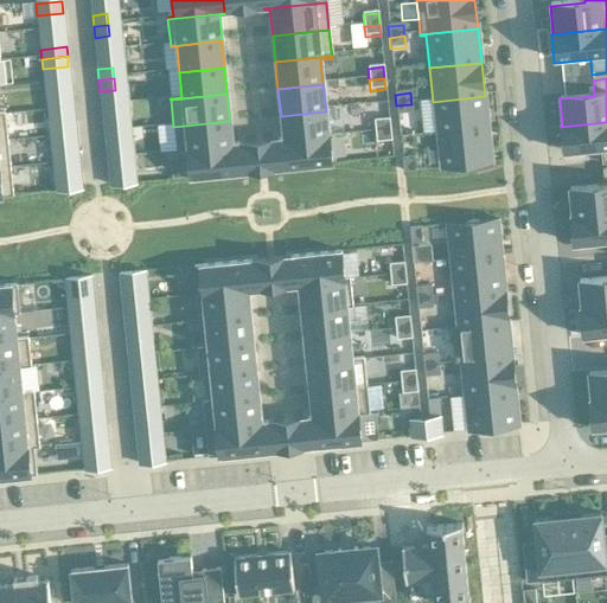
[(485,96),(433,102),(436,135),(489,130),(485,96)]
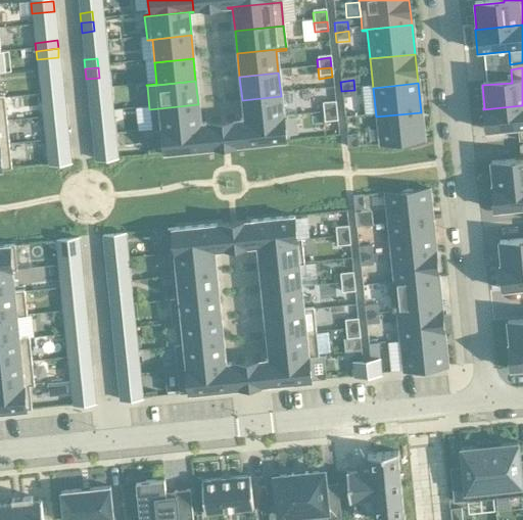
[(62,95),(61,87),(40,90),(41,97),(62,95)]
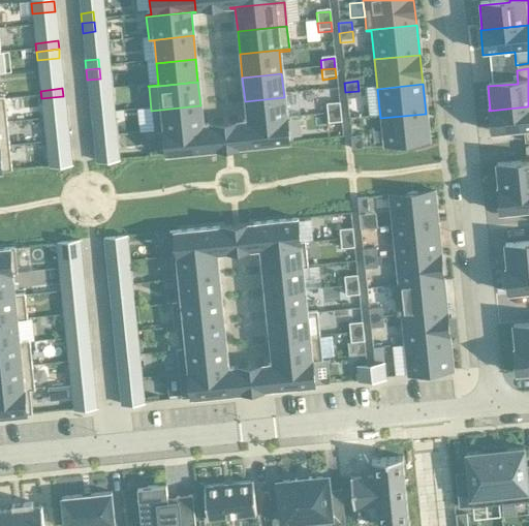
[(359,91),(345,92),(346,101),(360,100),(359,91)]
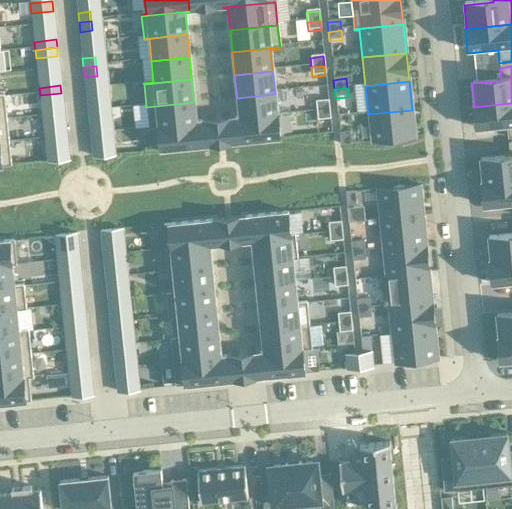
[(61,93),(40,95),(40,104),(62,101),(61,93)]
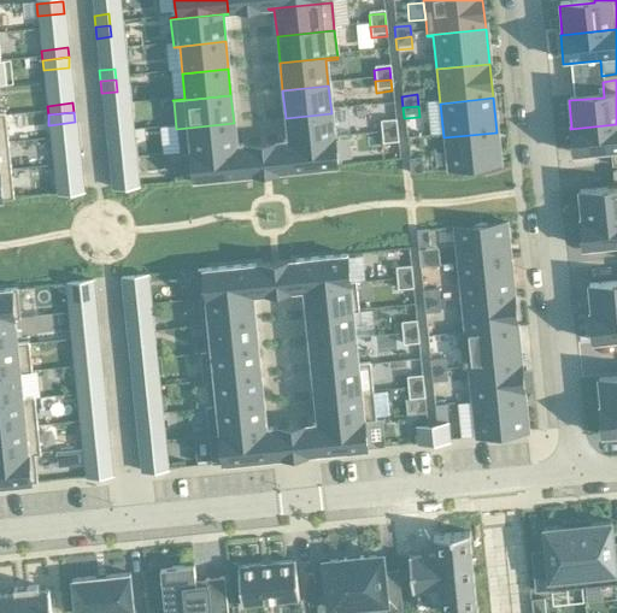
[(288,143),(282,145),(282,146),(334,140),(331,113),(286,118),(288,143)]
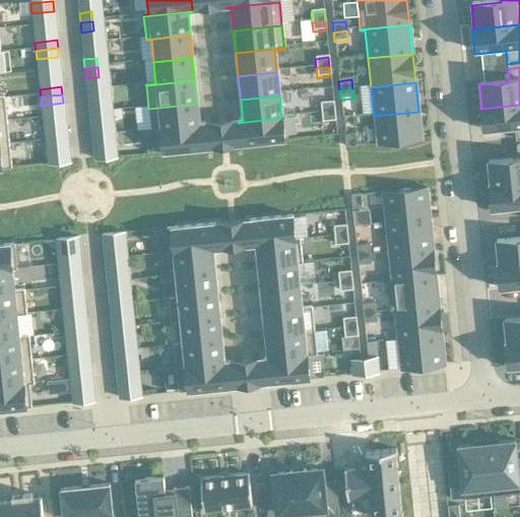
[(89,105),(88,105),(89,115),(103,114),(102,104),(89,105)]
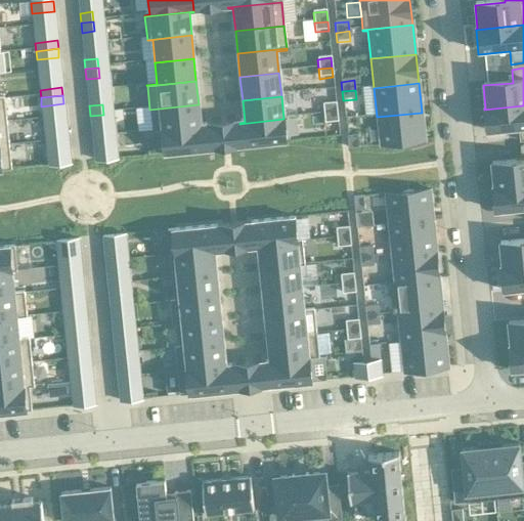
[(199,104),(149,110),(151,133),(206,127),(206,126),(201,127),(199,104)]
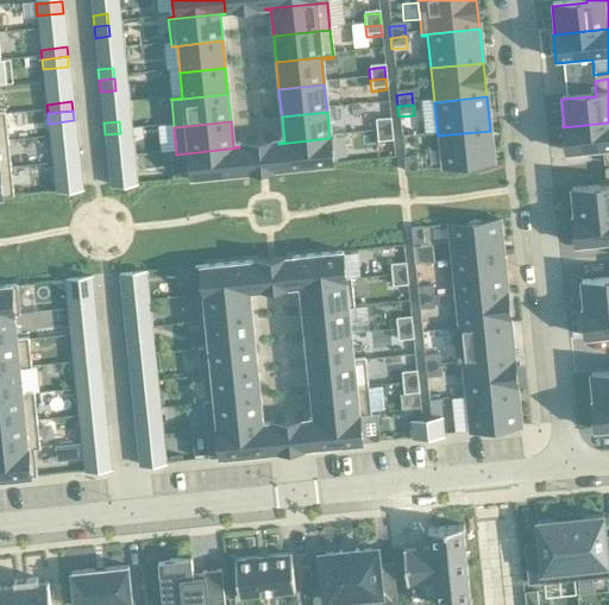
[(390,121),(375,123),(376,134),(391,132),(390,121)]
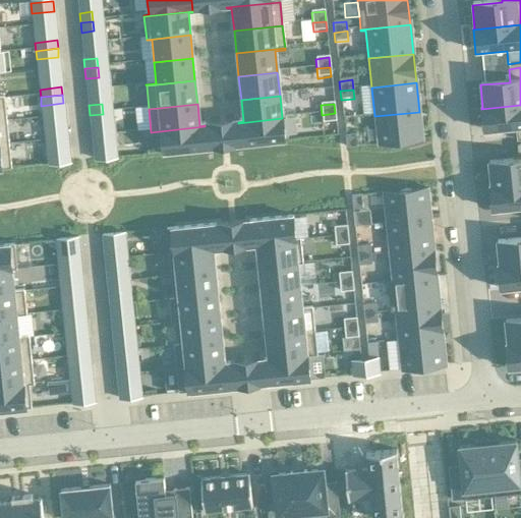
[(520,105),(481,109),(483,133),(515,130),(517,144),(520,142),(520,105)]
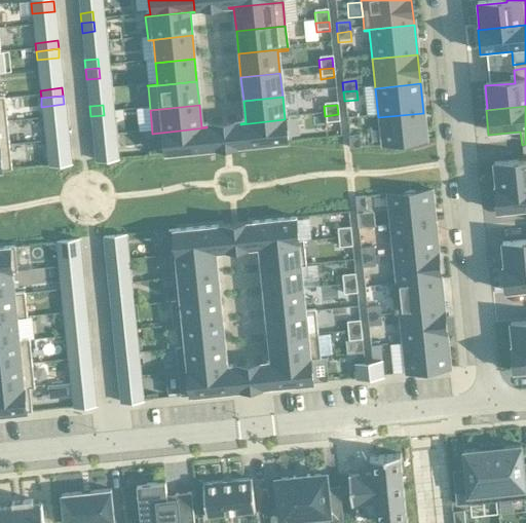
[(423,113),(378,117),(381,148),(426,144),(423,113)]
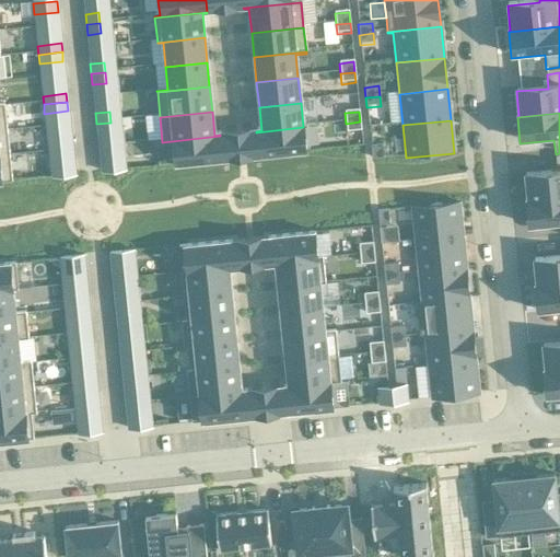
[(360,122),(346,124),(347,134),(361,132),(360,122)]
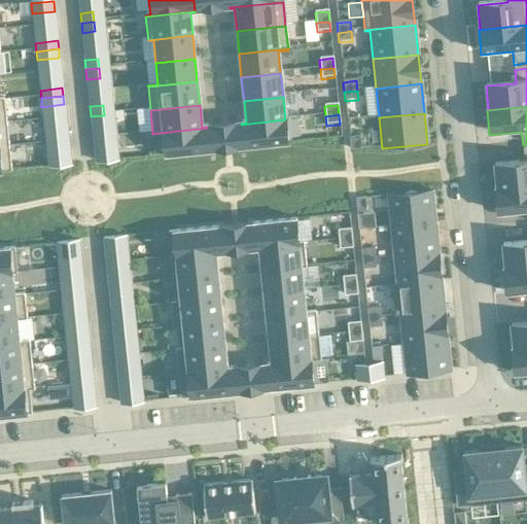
[(104,115),(91,116),(92,127),(93,126),(105,125),(104,115)]
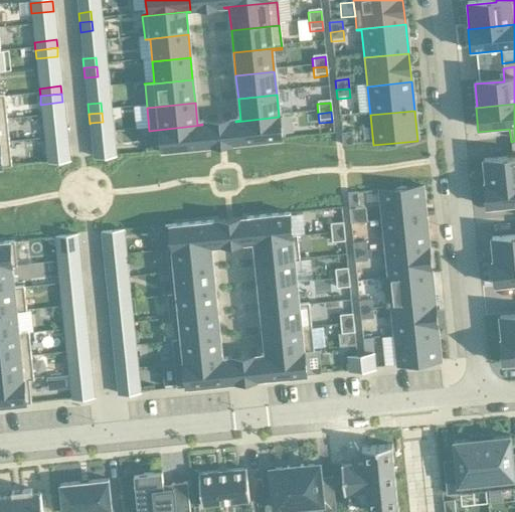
[(279,117),(235,122),(238,146),(282,141),(279,117)]
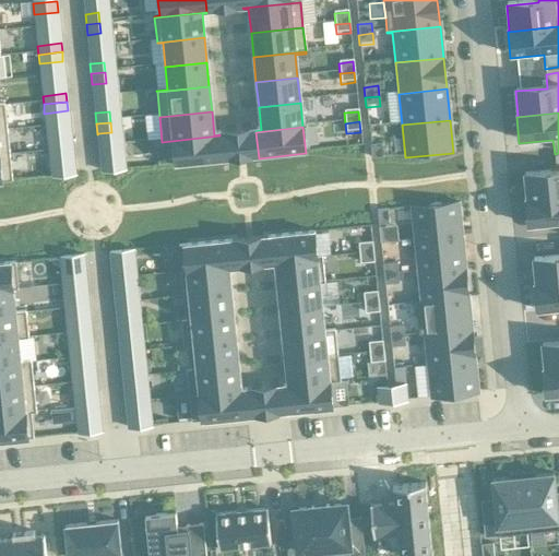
[(0,157),(9,157),(7,132),(0,133),(0,157)]
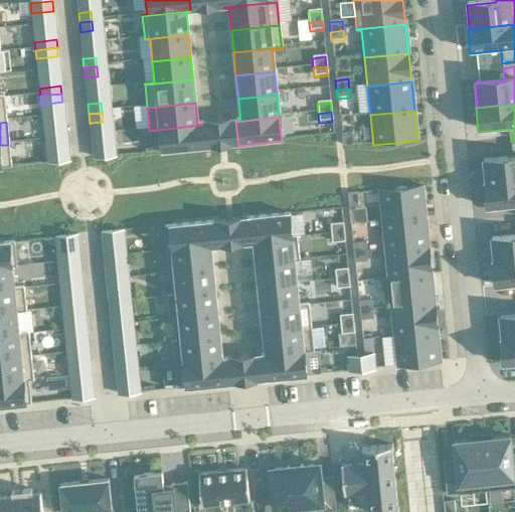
[(202,125),(149,131),(159,131),(161,154),(204,149),(202,125)]
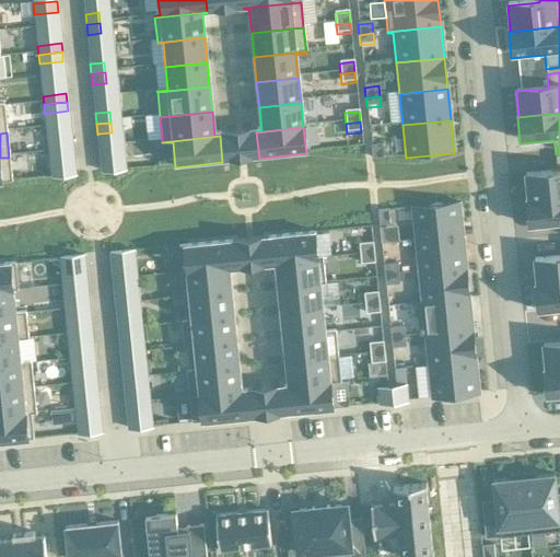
[(72,151),(71,142),(48,144),(48,154),(72,151)]
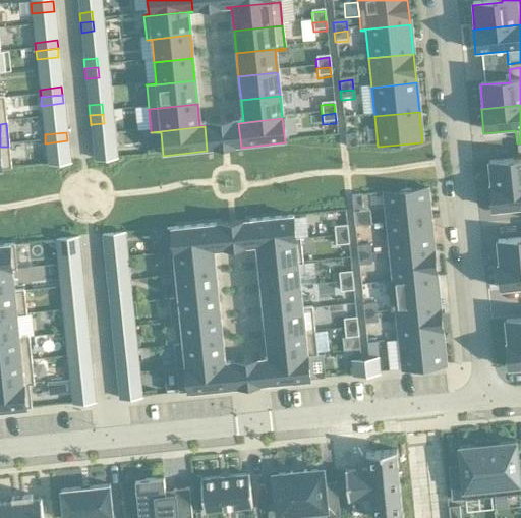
[(345,136),(345,137),(346,150),(356,149),(354,135),(345,136)]
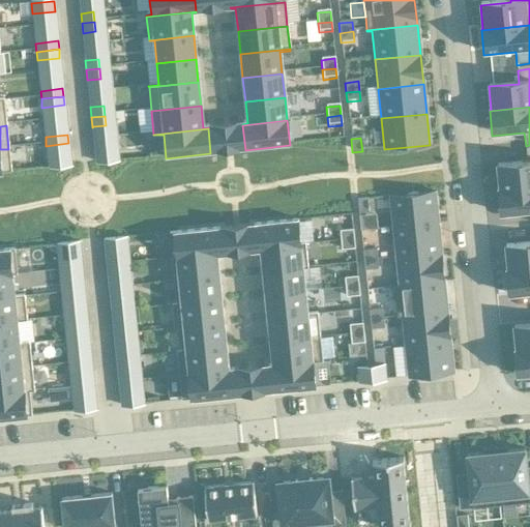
[(68,143),(46,146),(47,155),(69,152),(68,143)]
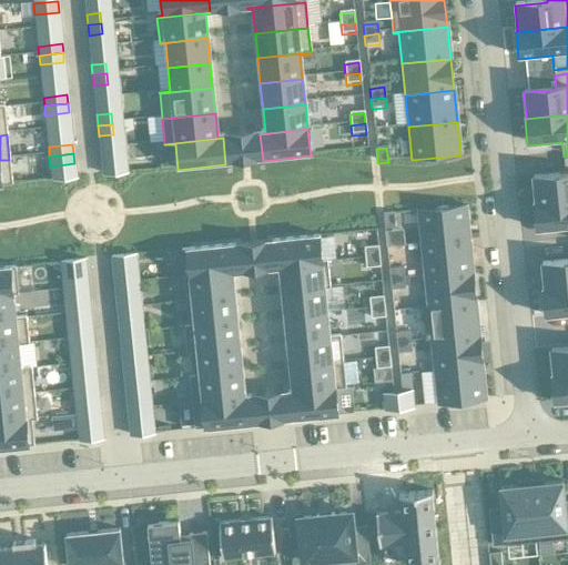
[(9,160),(0,160),(0,187),(11,187),(9,160)]
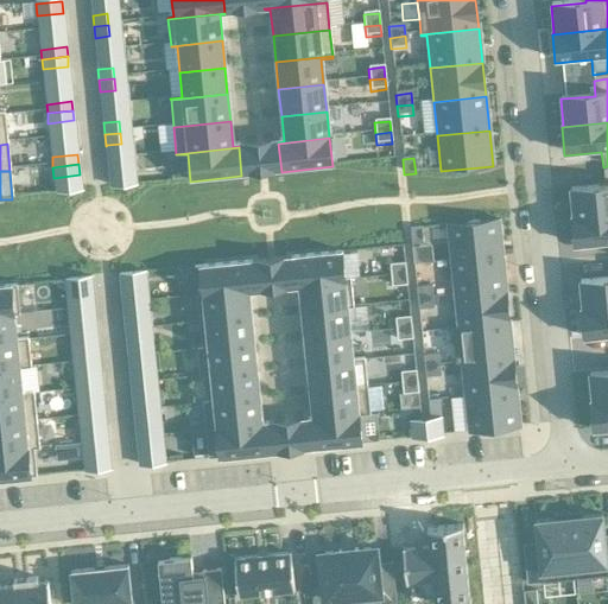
[(605,188),(570,191),(572,218),(571,218),(571,220),(607,216),(607,172),(603,173),(605,188)]
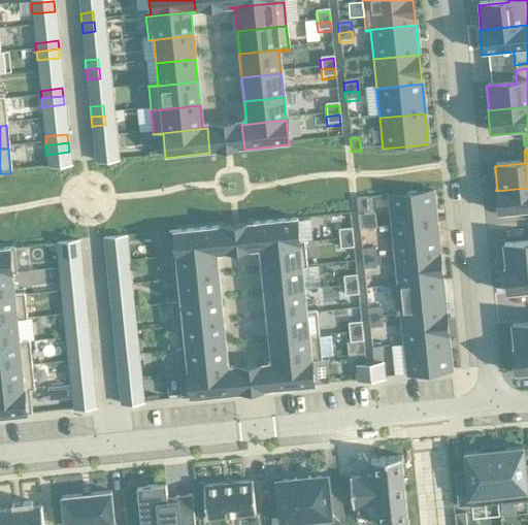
[(95,153),(96,163),(108,162),(107,152),(95,153)]
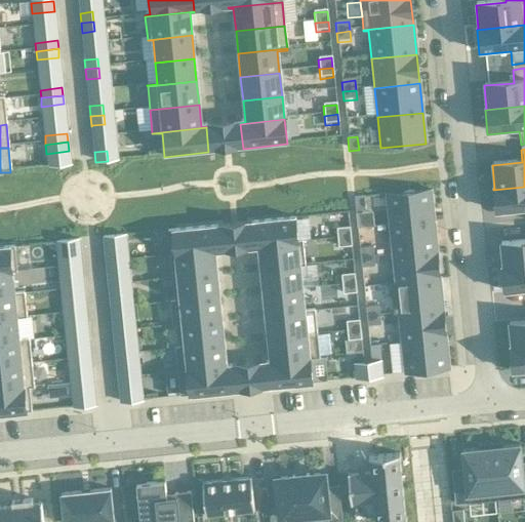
[(524,187),(493,190),(495,214),(524,211),(524,187)]
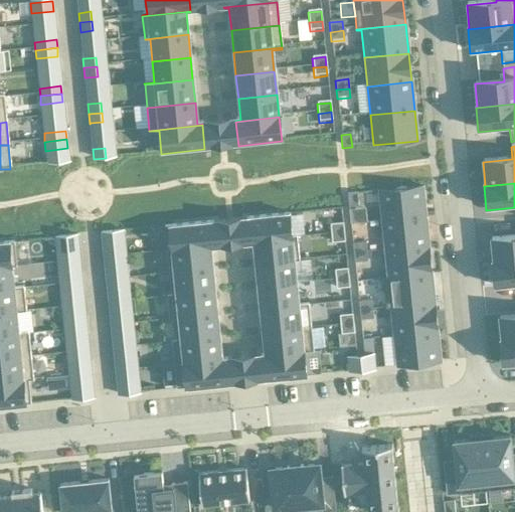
[(422,189),(378,193),(381,223),(425,218),(422,189)]
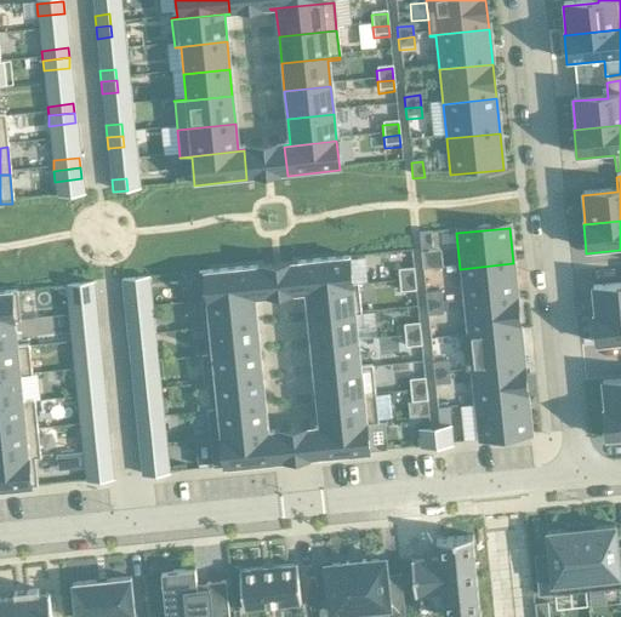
[(431,235),(419,236),(419,245),(420,252),(432,251),(431,244),(431,235)]
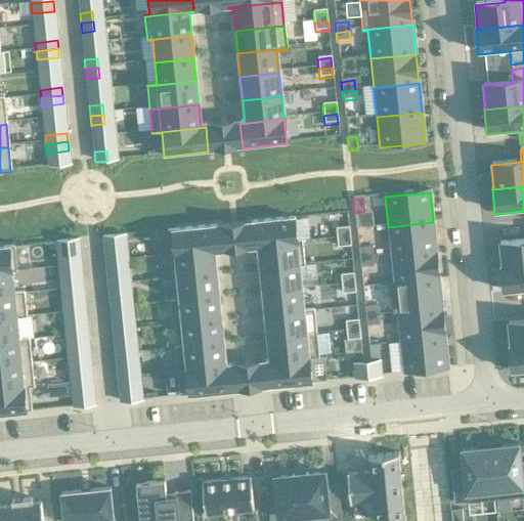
[(294,220),(250,224),(253,249),(301,244),(301,243),(296,243),(294,220)]
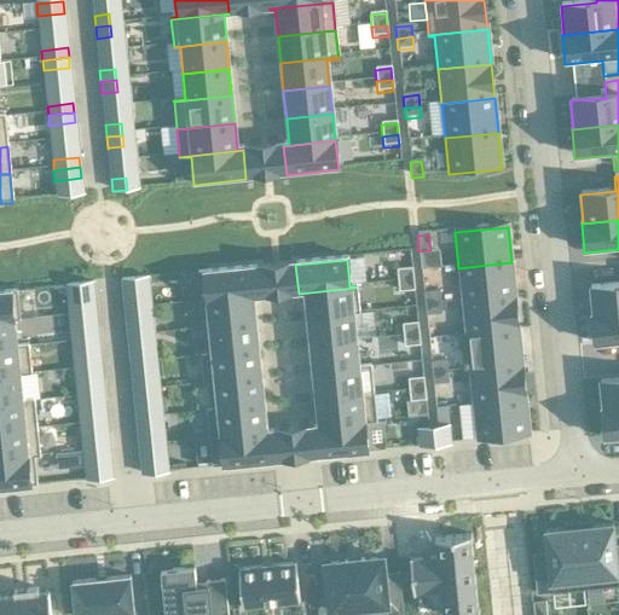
[(512,262),(458,268),(462,303),(515,297),(512,262)]
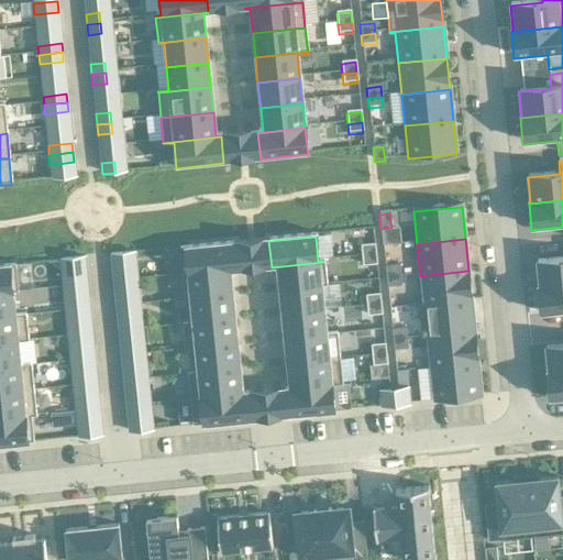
[(232,244),(179,250),(181,276),(234,271),(232,244)]
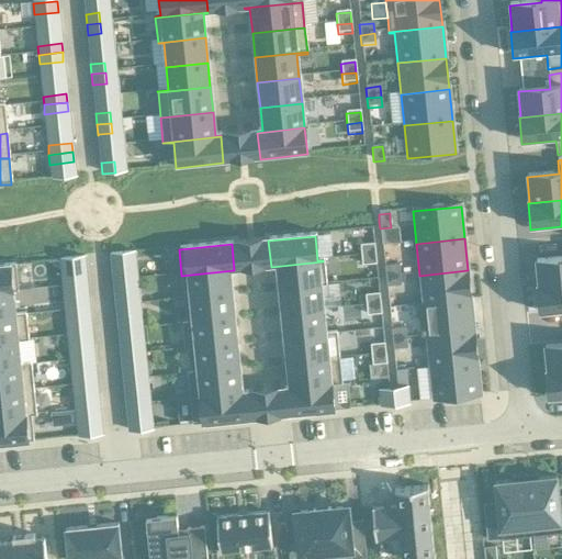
[(373,246),(360,247),(360,257),(374,256),(374,246),(373,246)]
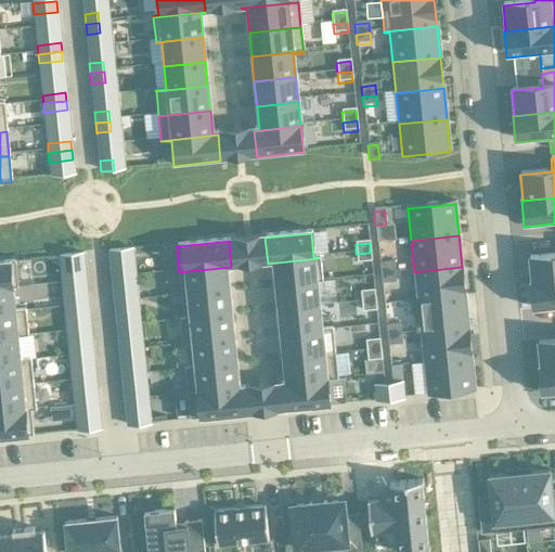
[(370,253),(356,254),(357,265),(371,264),(370,253)]
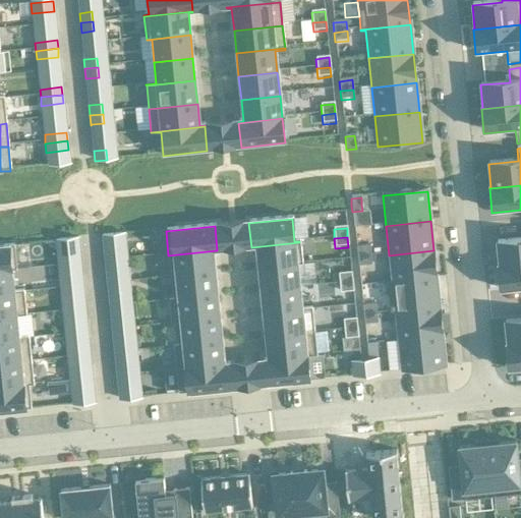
[(103,239),(102,239),(103,249),(104,249),(116,248),(115,238),(103,239)]
